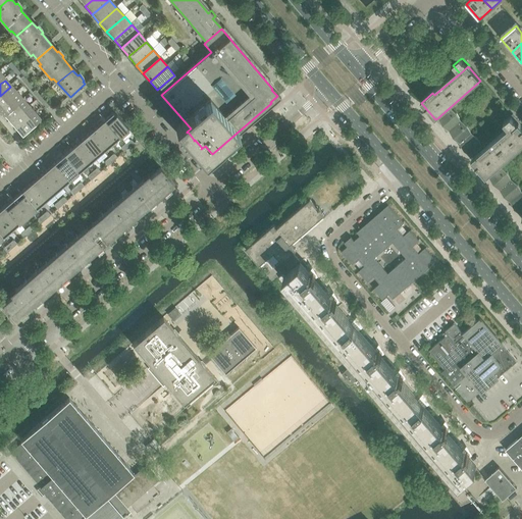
[(0,108),(16,94),(10,87),(0,96),(0,108)]
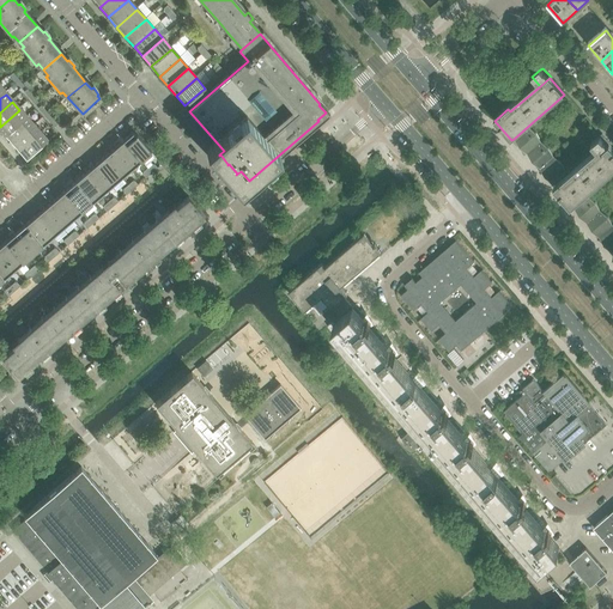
[(0,132),(5,138),(26,119),(19,110),(0,127),(0,132)]
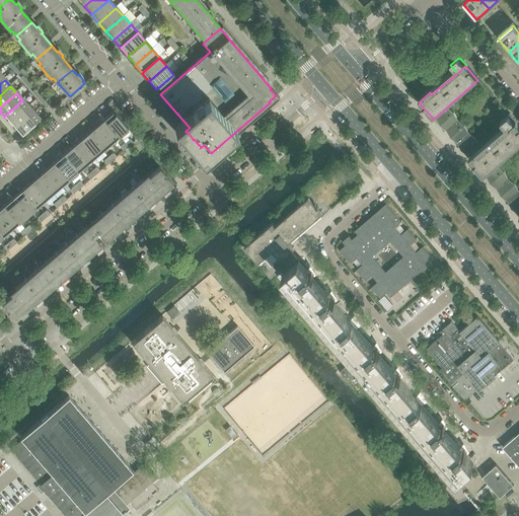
[(10,123),(28,107),(22,100),(4,117),(10,123)]
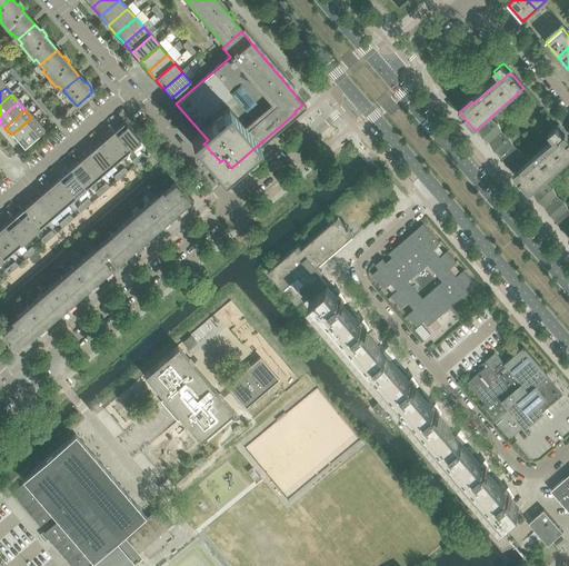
[(18,142),(38,126),(31,118),(11,135),(18,142)]
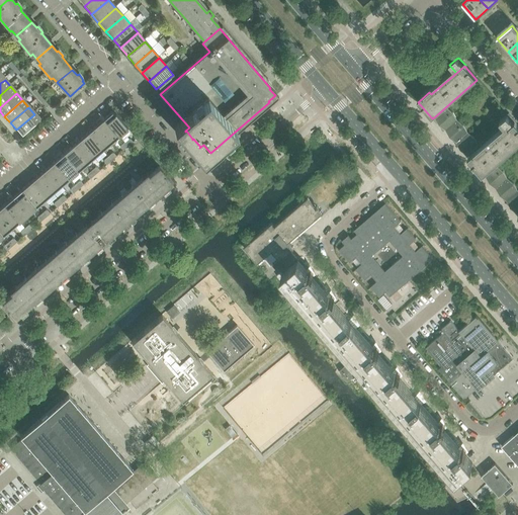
[(457,122),(453,115),(447,110),(446,109),(445,111),(443,109),(434,117),(435,119),(435,120),(441,125),(445,132),(446,133),(457,122)]
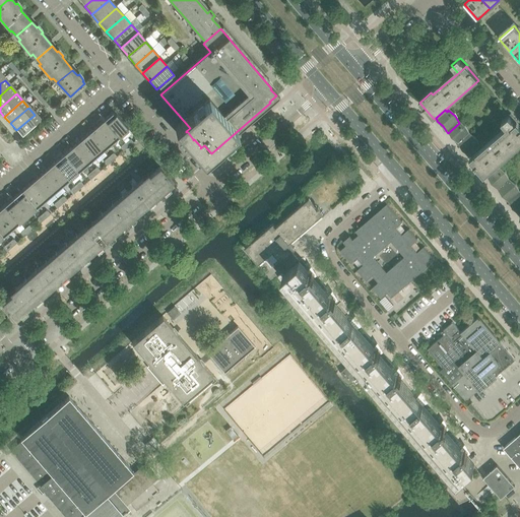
[(128,131),(114,114),(113,114),(105,121),(119,138),(128,131)]
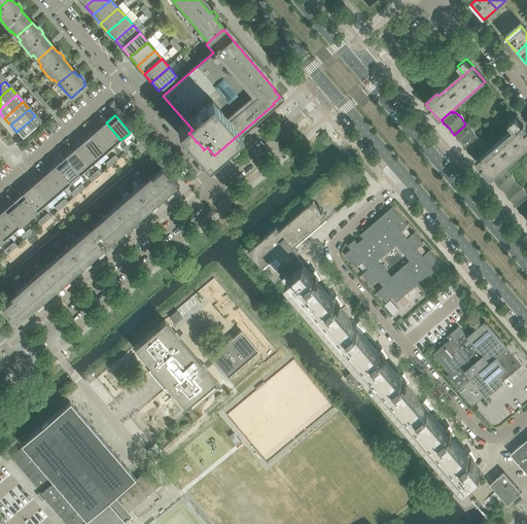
[(23,139),(41,124),(35,116),(16,132),(23,139)]
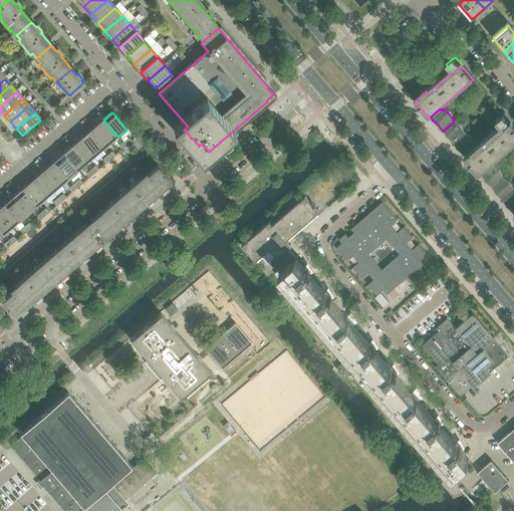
[(511,121),(505,114),(503,116),(496,122),(502,130),(510,122),(511,121)]
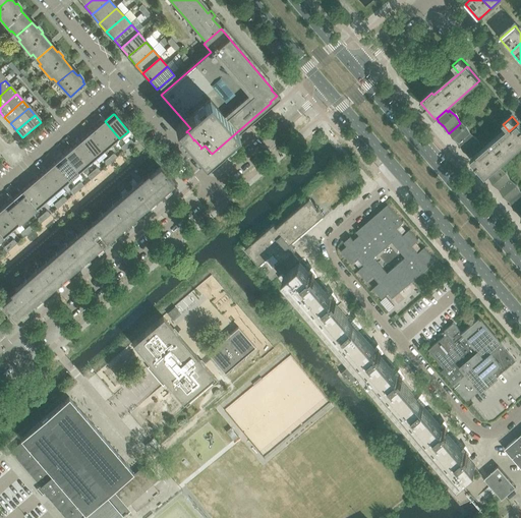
[(119,138),(105,121),(97,128),(111,146),(119,138)]
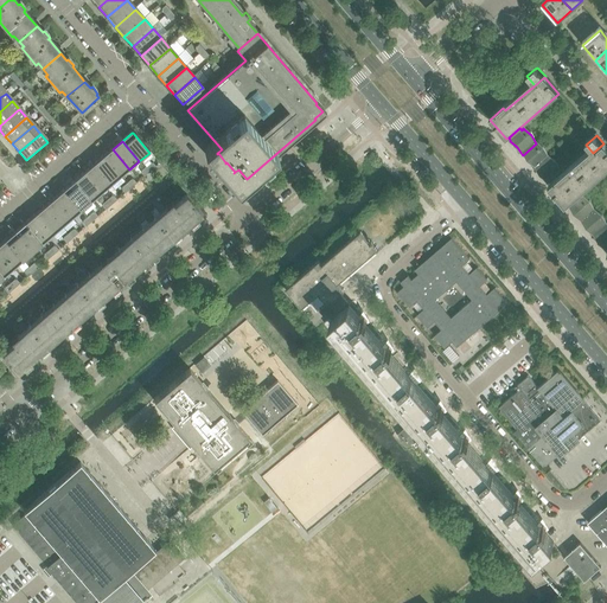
[(579,196),(564,178),(562,175),(561,177),(558,174),(561,172),(556,164),(548,158),(543,149),(536,143),(523,155),(530,161),(535,170),(542,175),(547,184),(549,186),(548,187),(564,207),(567,205),(569,207),(568,209),(569,209),(576,215),(581,223),(588,229),(593,237),(606,225),(602,218),(595,211),(594,211),(589,203),(582,197),(580,199),(577,196),(579,196)]
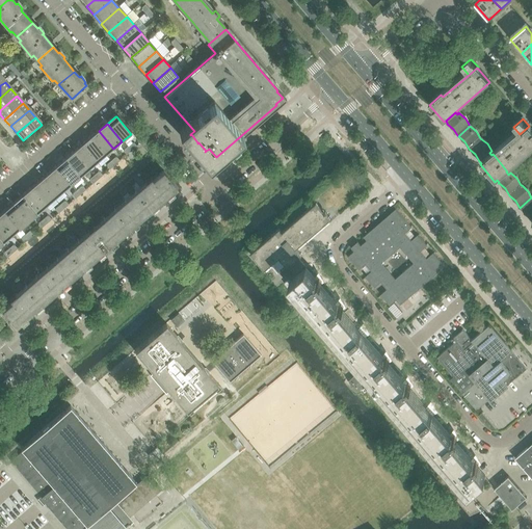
[(507,172),(531,150),(531,131),(528,127),(520,134),(495,156),(507,172)]
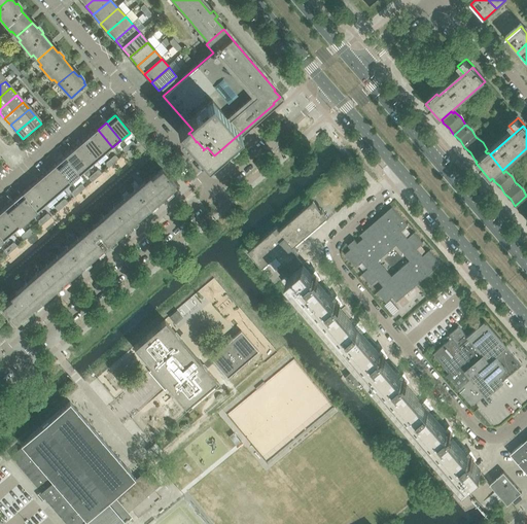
[(112,147),(98,130),(89,137),(104,154),(112,147)]
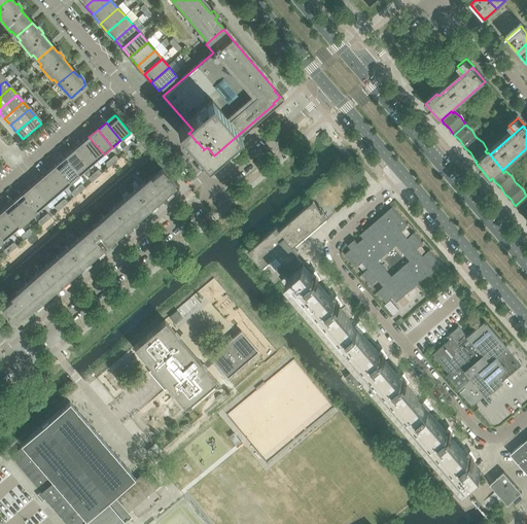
[(104,154),(89,137),(80,144),(96,162),(104,154)]
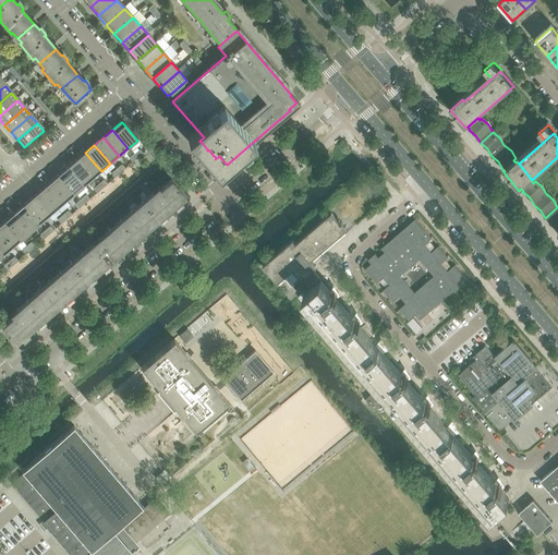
[(101,171),(85,153),(76,160),(93,179),(101,171)]
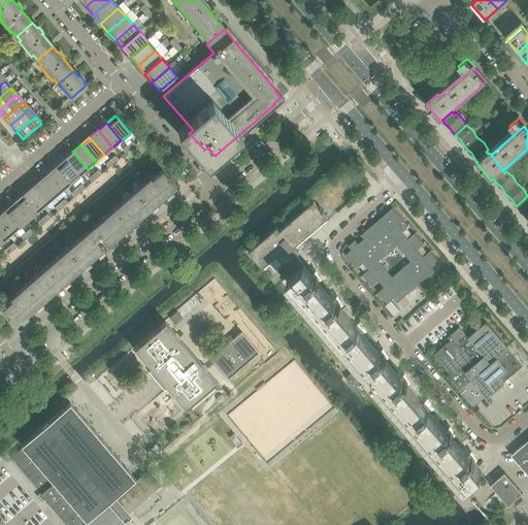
[(88,169),(72,152),(64,159),(79,176),(88,169)]
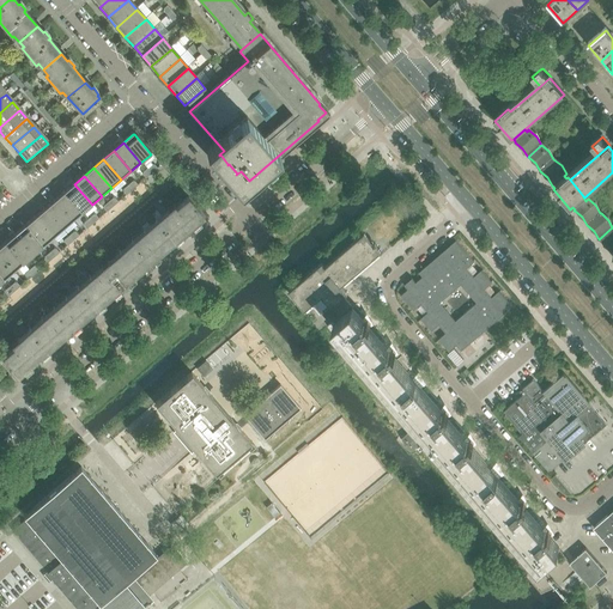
[(92,205),(74,184),(65,193),(82,214),(92,205)]
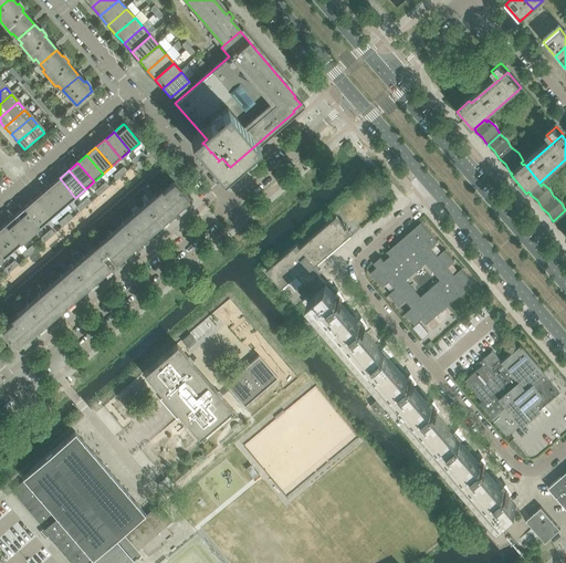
[(75,198),(60,178),(50,187),(66,206),(75,198)]
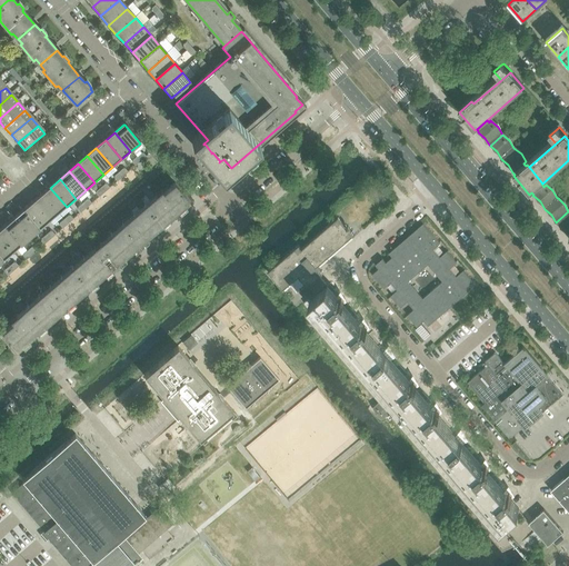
[(119,267),(117,264),(128,254),(146,238),(189,201),(175,185),(163,194),(160,191),(156,196),(158,199),(102,247),(99,244),(93,249),(97,251),(18,319),(16,316),(10,320),(10,321),(12,324),(1,334),(16,350),(37,331),(72,300),(96,281),(103,274),(111,268),(115,271),(119,267)]
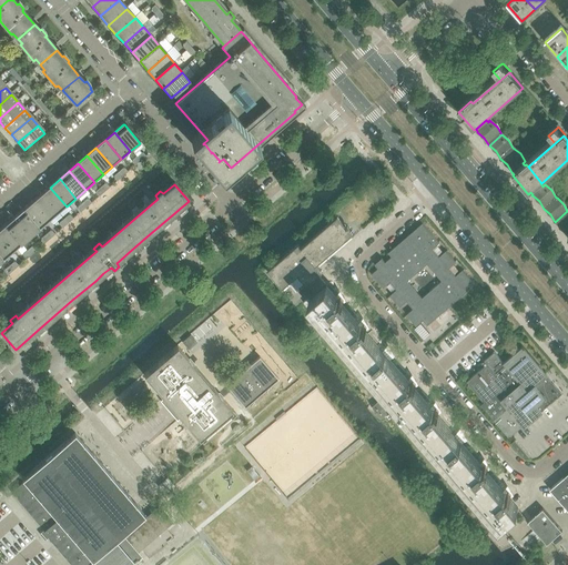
[(67,207),(50,188),(41,195),(58,214),(67,207)]
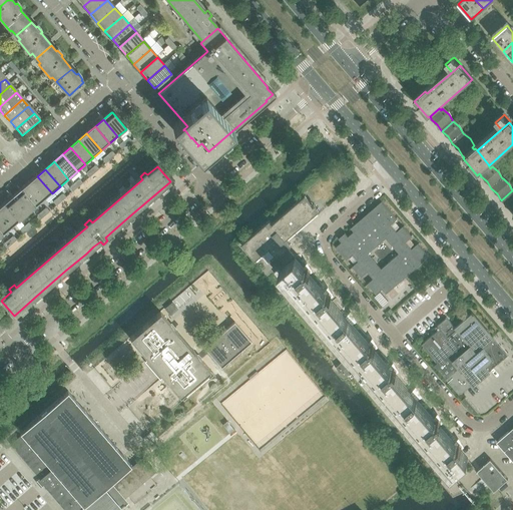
[(52,193),(37,176),(29,183),(44,200),(52,193)]
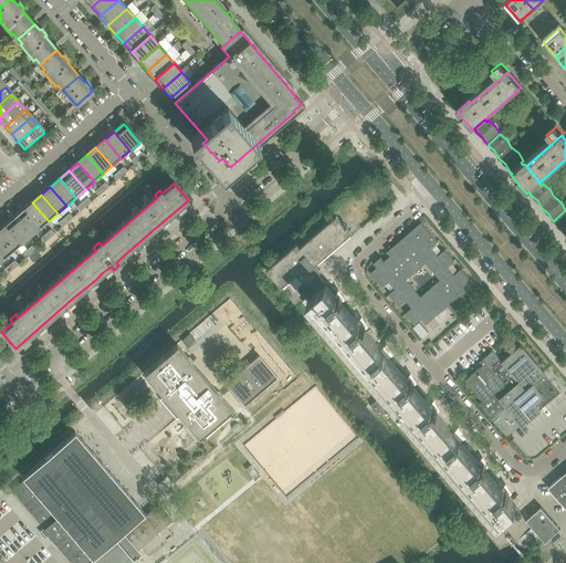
[(49,221),(32,202),(23,210),(39,229),(49,221)]
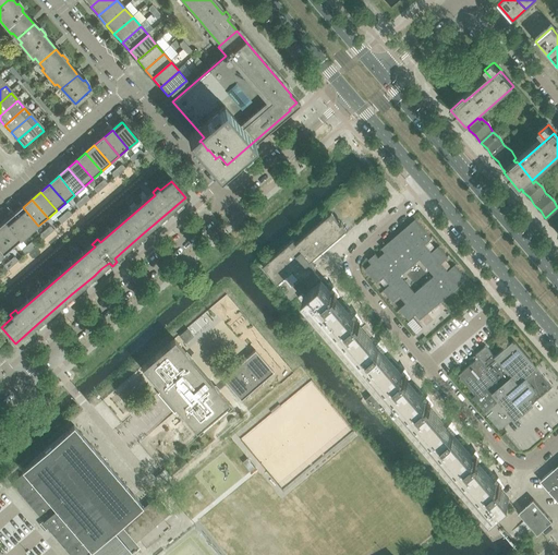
[(38,226),(23,207),(14,215),(29,233),(38,226)]
